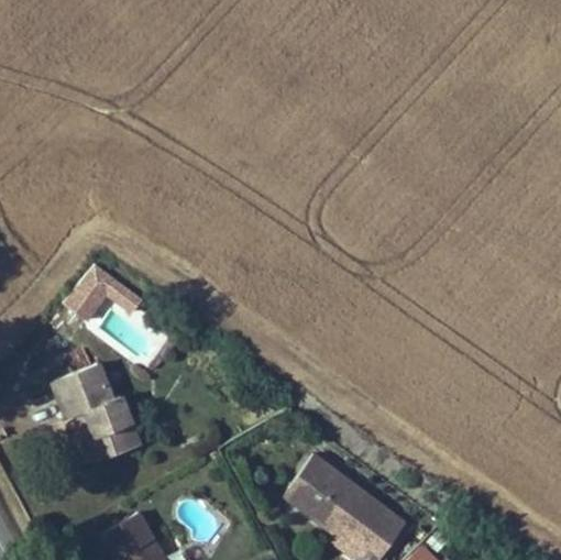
[(113,396),(100,361),(50,380),(63,414),(72,410),(90,461),(125,449),(119,430),(134,424),(123,392),(113,396)]
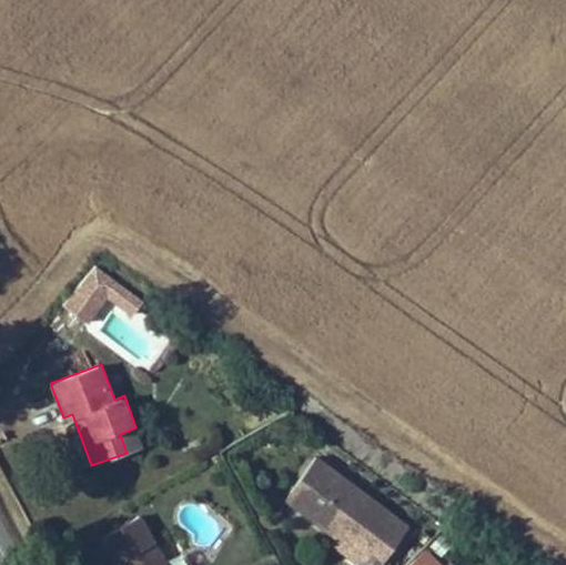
[(120,434),(127,453),(143,446),(135,427),(120,434)]
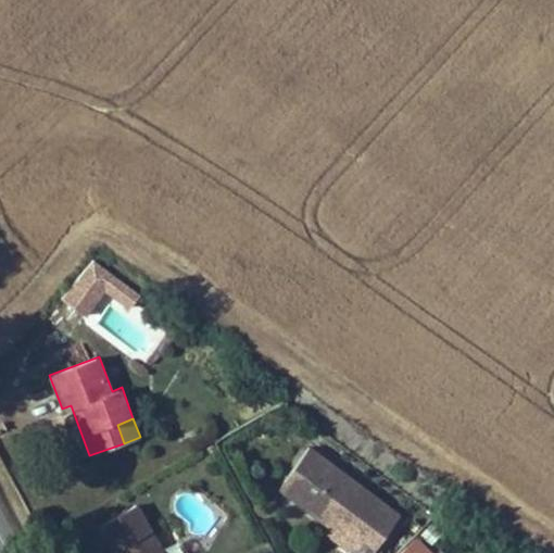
[(377,552),(405,517),(311,448),(280,489),(330,527),(356,545),(352,552),(377,552)]
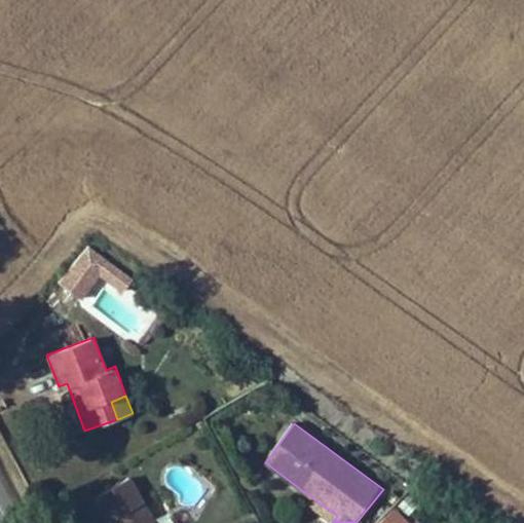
[(154,522),(132,478),(95,497),(108,522),(113,522),(117,520),(118,522),(154,522)]
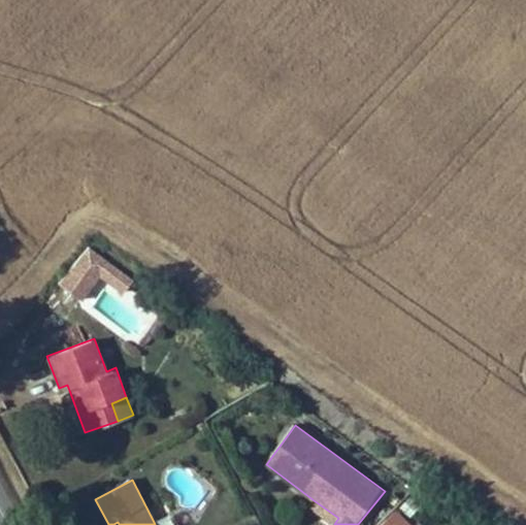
[(334,524),(338,518),(314,500),(309,505),(334,524)]
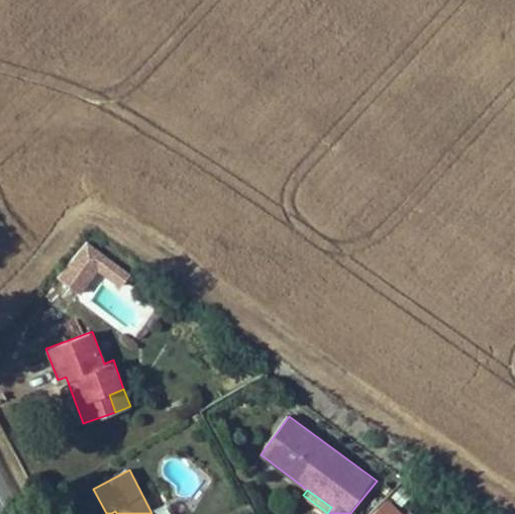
[(401,513),(389,501),(376,513),(401,513)]
